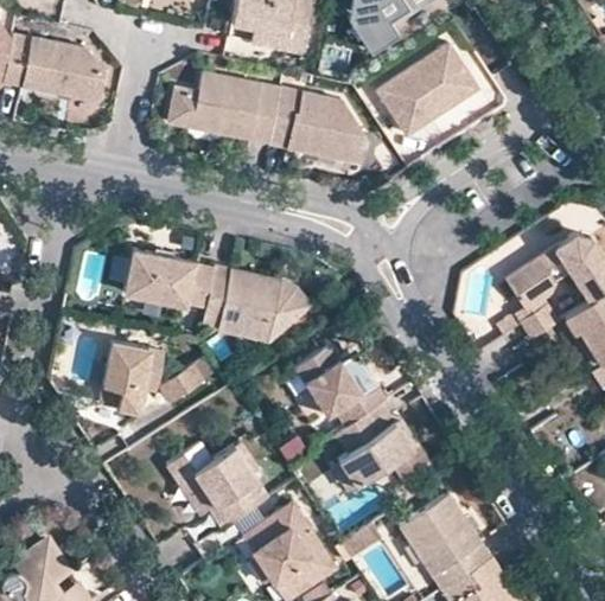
[(305,50),(314,0),(236,0),(233,23),(252,25),(249,38),(305,50)]
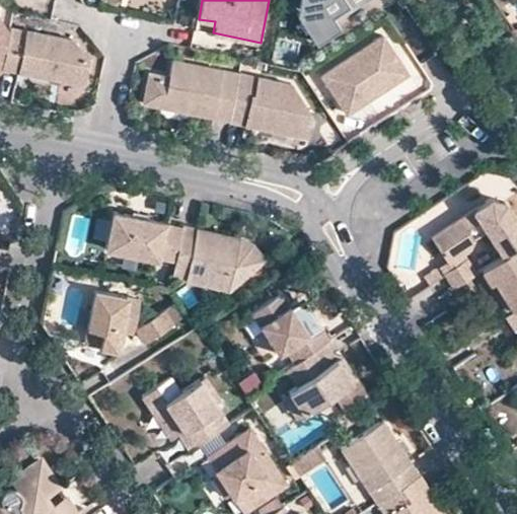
[(319,0),(320,1),(313,6),(296,16),(315,46),(339,30),(336,25),(330,17),(338,12),(355,0),(319,0)]
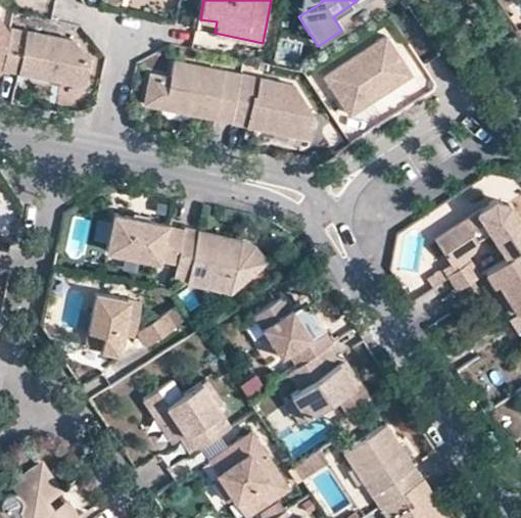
[(340,12),(333,17),(338,26),(345,20),(340,12)]
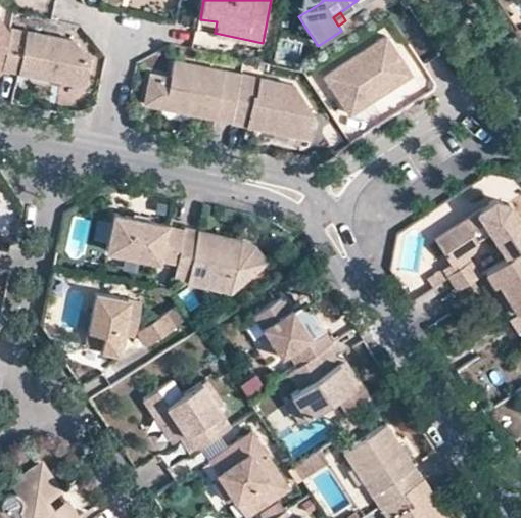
[(0,74),(4,75),(4,73),(10,43),(12,37),(0,19),(0,74)]
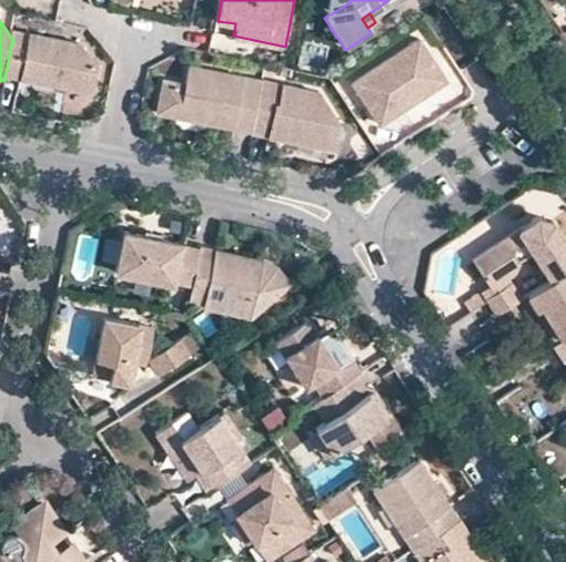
[(218,21),(215,32),(233,36),(235,23),(218,21)]
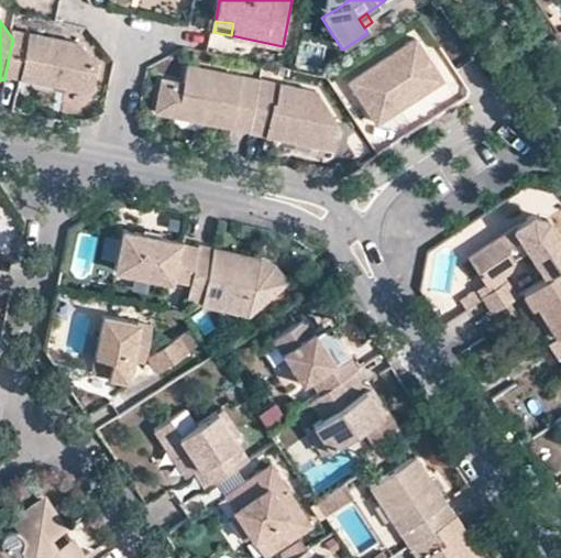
[(32,36),(14,33),(13,40),(11,46),(28,51),(32,36)]
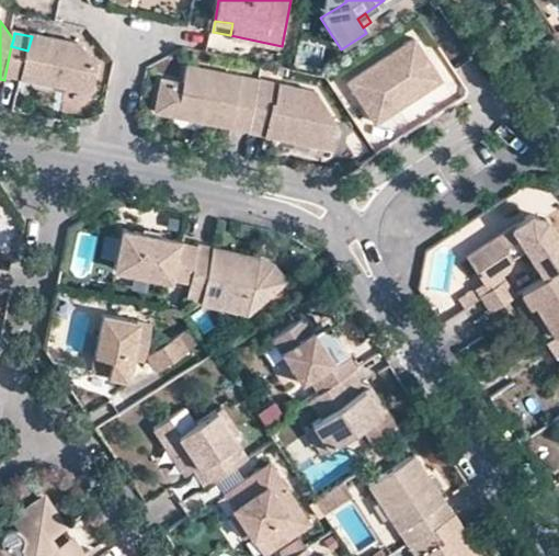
[(11,46),(4,78),(59,89),(60,83),(69,86),(69,91),(91,97),(98,69),(81,48),(32,36),(27,50),(11,46)]
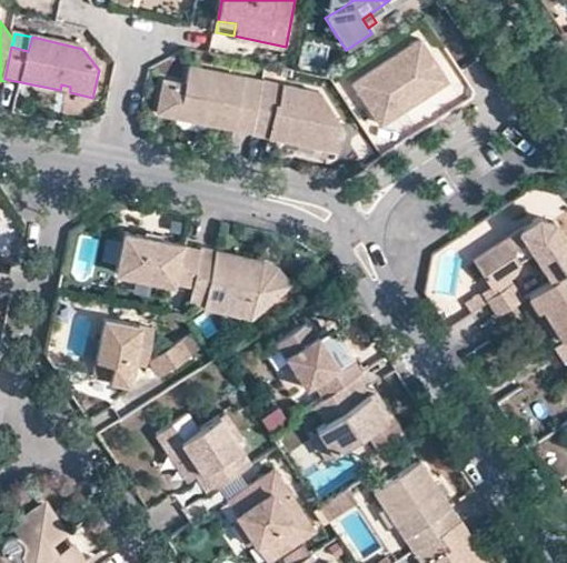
[(407,111),(420,101),(418,96),(425,91),(429,96),(450,81),(424,41),(357,87),(383,128),(407,111)]
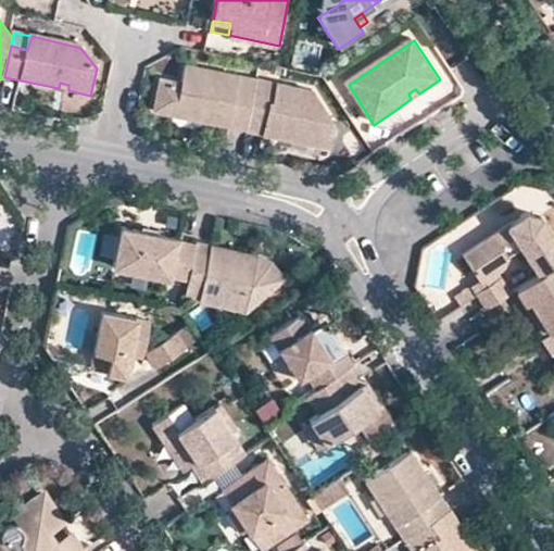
[(176,117),(177,110),(203,115),(202,124),(249,133),(259,84),(186,70),(181,86),(161,83),(155,114),(176,117)]
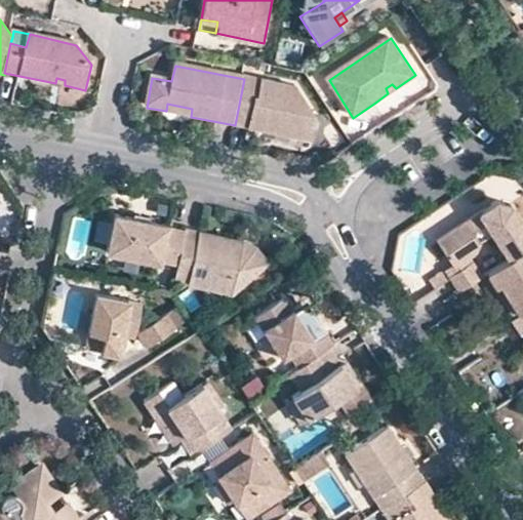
[(235,125),(269,131),(271,126),(279,127),(278,133),(316,140),(319,122),(296,88),(244,79),(235,125)]
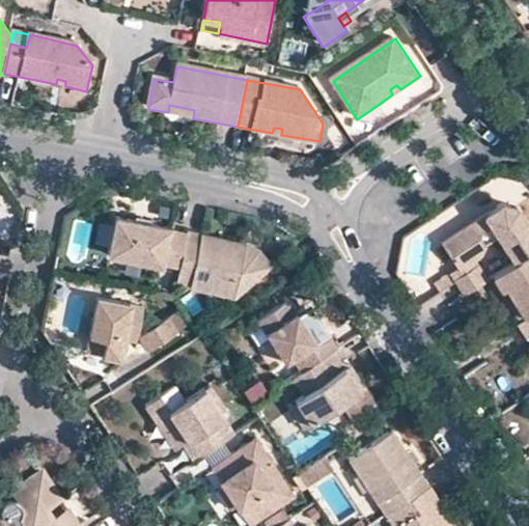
[(400,89),(396,85),(390,89),(392,94),(400,89)]
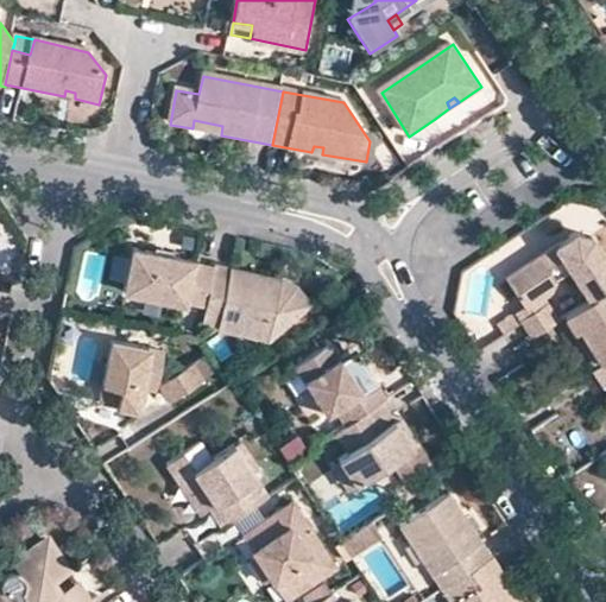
[(221,135),(222,126),(194,120),(193,128),(221,135)]
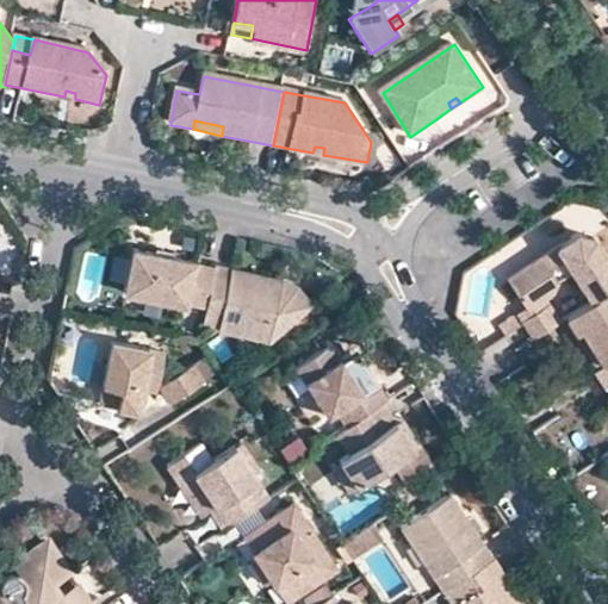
[(607,260),(595,241),(578,236),(509,281),(527,309),(516,316),(522,324),(550,307),(544,298),(552,293),(558,284),(572,273),(581,286),(585,284),(595,300),(605,296),(607,292),(607,260)]
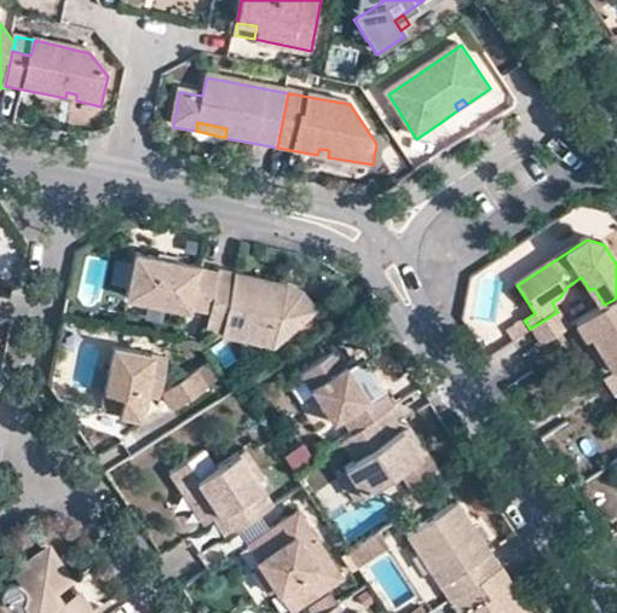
[(200,273),(199,270),(139,258),(131,301),(188,314),(190,311),(211,316),(219,277),(200,273)]
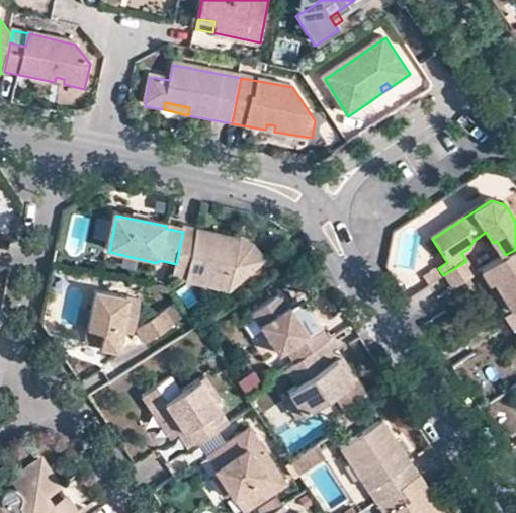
[(219,237),(218,245),(200,242),(201,234),(184,230),(183,232),(176,264),(174,279),(185,281),(186,284),(196,286),(225,292),(230,293),(267,262),(255,248),(243,242),(219,237)]
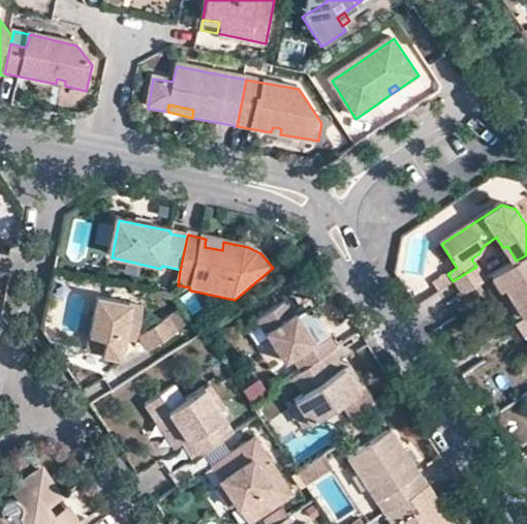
[(206,239),(205,247),(222,250),(223,242),(206,239)]
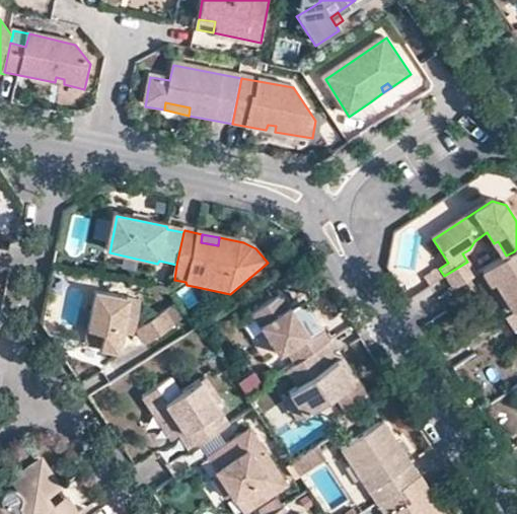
[(516,254),(514,251),(506,255),(482,272),(489,283),(494,280),(515,311),(516,310),(516,254)]
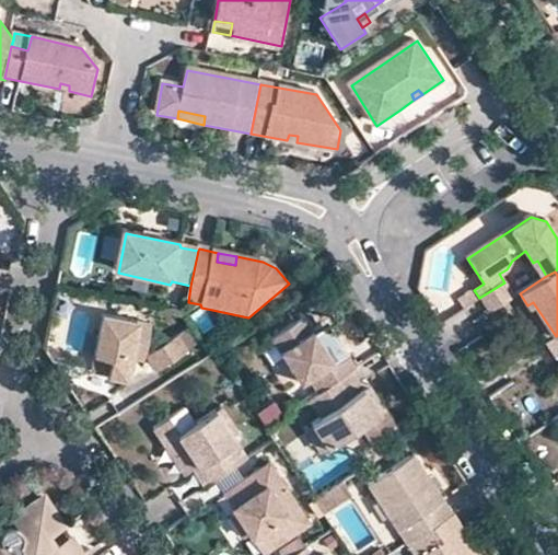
[(514,299),(504,282),(479,298),(480,299),(490,314),(514,299)]
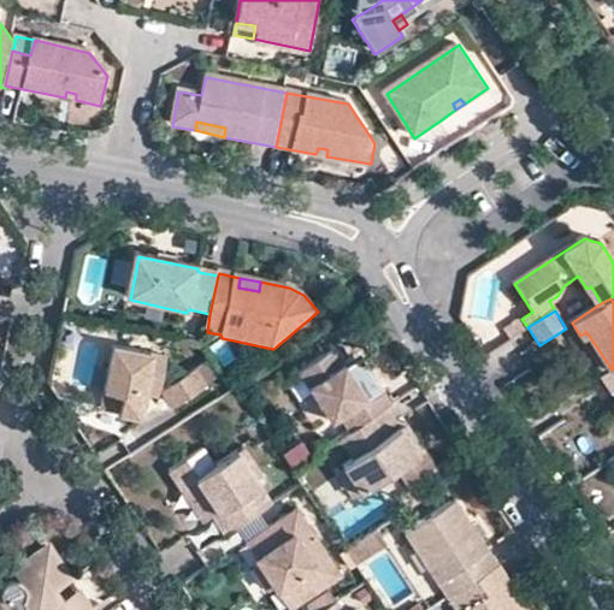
[(521,319),(505,330),(511,341),(529,329),(527,327),(521,319)]
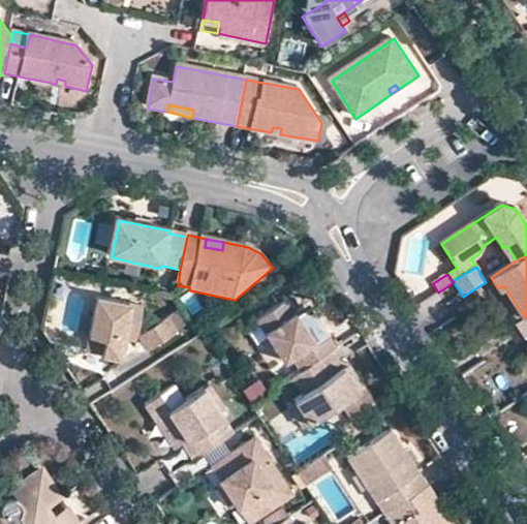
[(96,301),(87,348),(101,351),(100,358),(124,362),(128,340),(136,341),(137,332),(142,309),(96,301)]
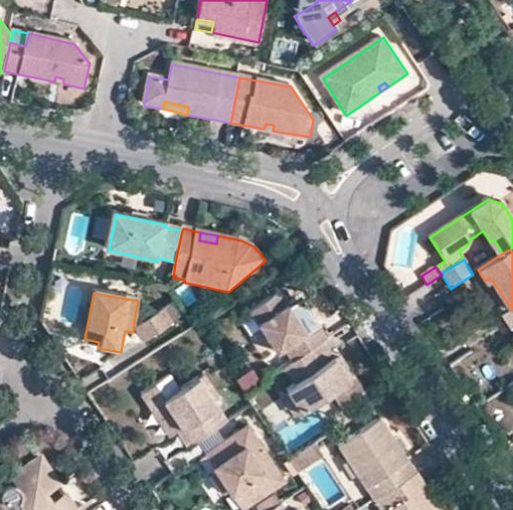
[(307,332),(300,323),(291,307),(283,298),(255,317),(281,354),(287,351),(295,362),(326,342),(330,339),(319,324),(307,332)]
